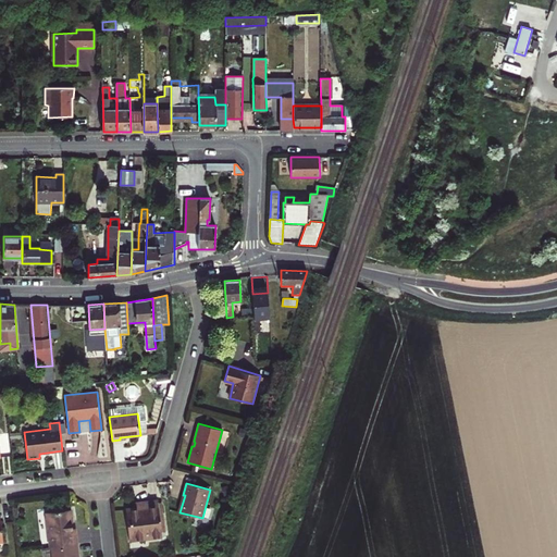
[(136,508),(126,509),(130,541),(162,536),(161,531),(158,503),(158,499),(143,502),(143,509),(137,510),(137,508),(136,508)]
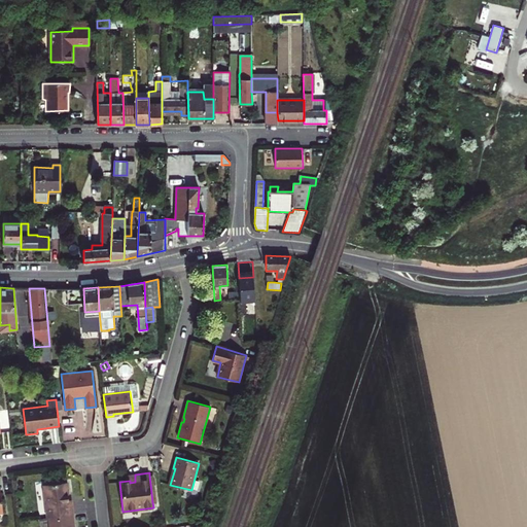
[(69,500),(68,482),(43,485),(47,518),(48,517),(73,515),(72,507),(72,500),(69,500)]
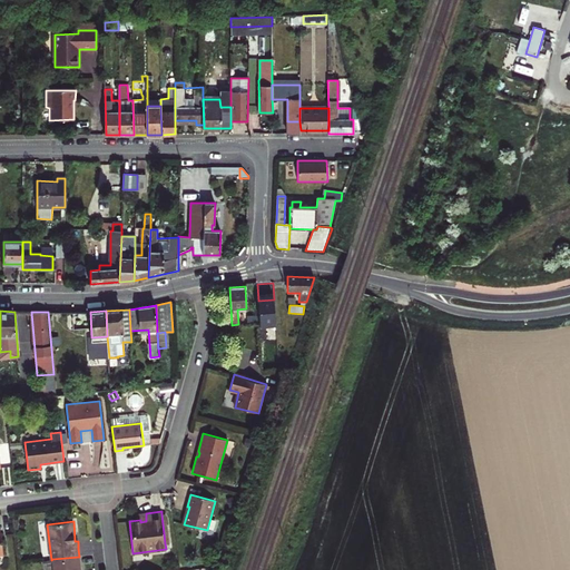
[(53,569),(78,569),(79,567),(80,566),(79,557),(52,559),(53,569)]
